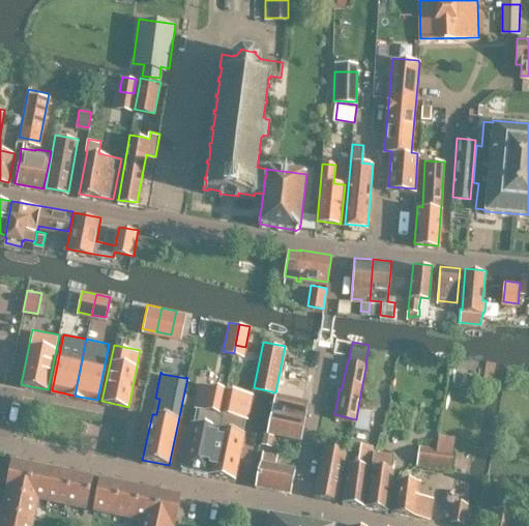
[(208,473),(226,386),(200,381),(195,406),(196,406),(199,407),(195,424),(193,422),(192,422),(181,468),(208,473)]
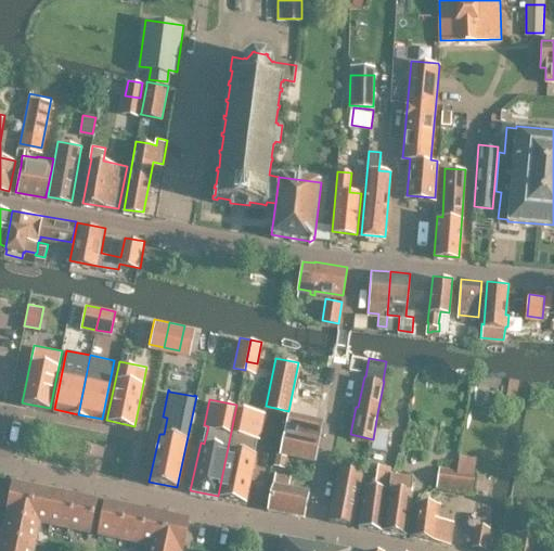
[(259,437),(265,411),(236,405),(218,496),(245,502),(255,453),(254,453),(252,452),(255,436),(257,436),(259,437)]
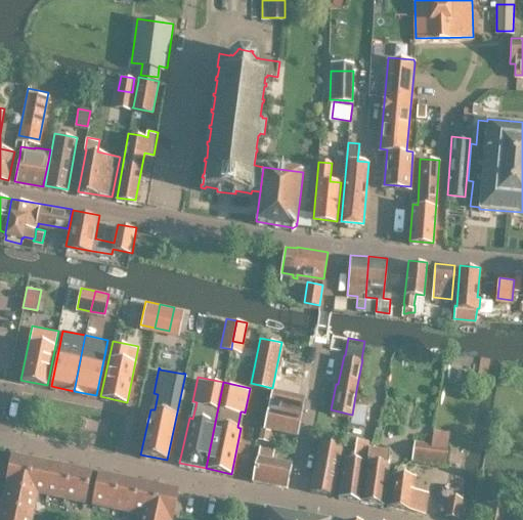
[(305,396),(298,394),(273,388),(265,426),(297,433),(305,396)]
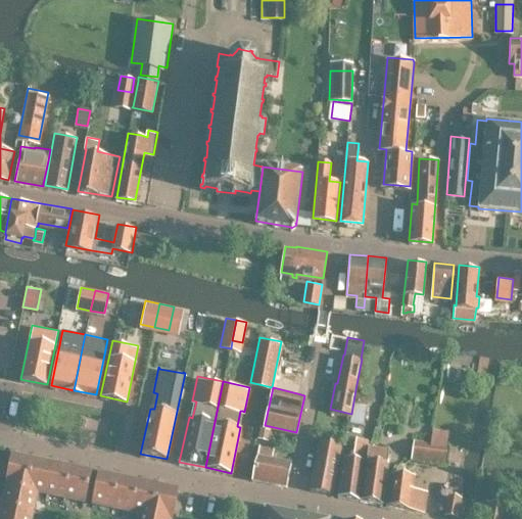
[(356,389),(351,414),(350,420),(364,422),(370,392),(356,389)]
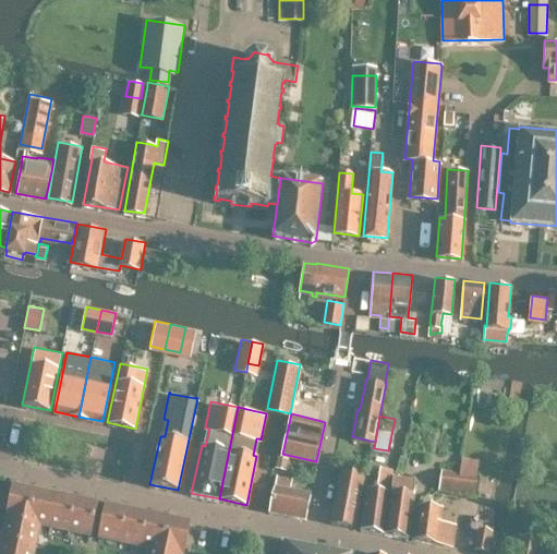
[(480,458),(462,456),(460,469),(457,489),(475,491),(480,458)]
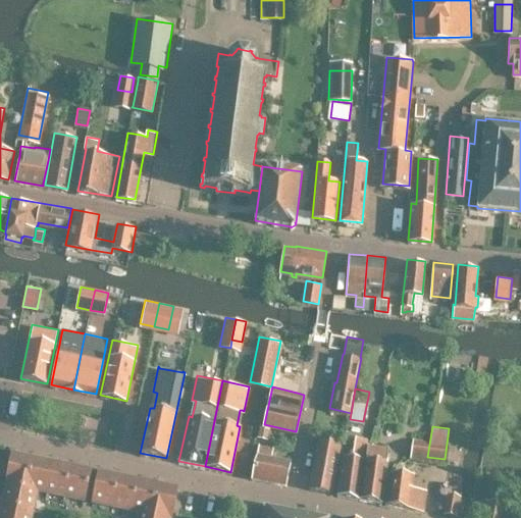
[(344,455),(337,493),(359,497),(367,437),(357,435),(353,457),(344,455)]
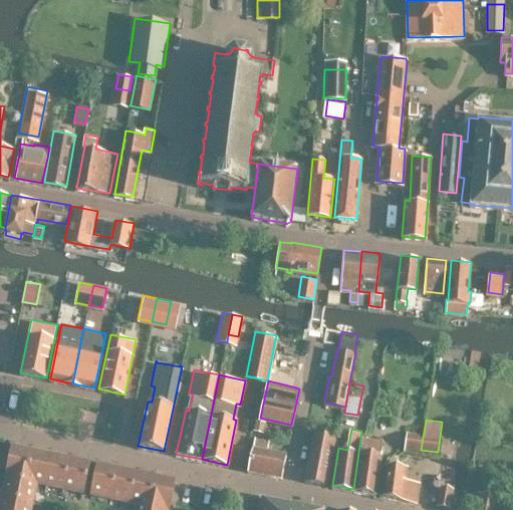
[(421,450),(424,432),(408,430),(405,448),(421,450)]
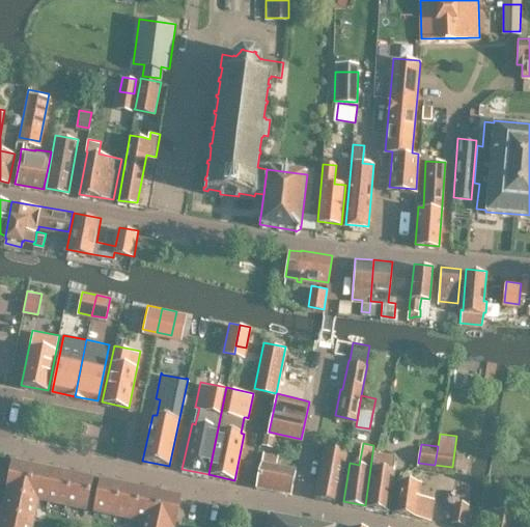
[(336,499),(345,450),(325,446),(315,495),(336,499)]
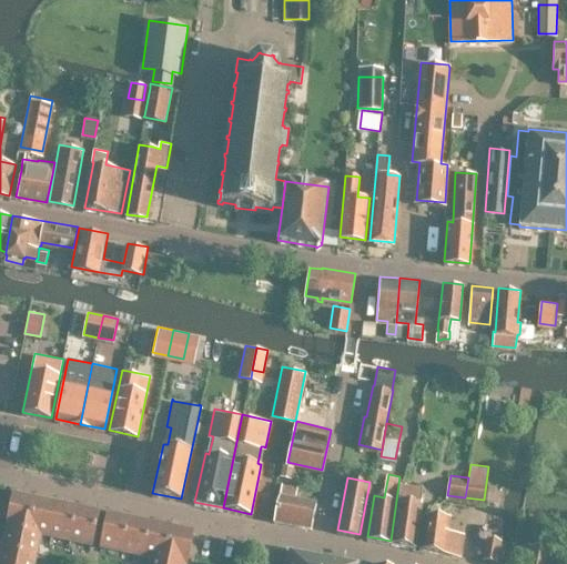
[(392,542),(415,546),(423,486),(423,484),(415,483),(415,485),(400,482),(392,542)]
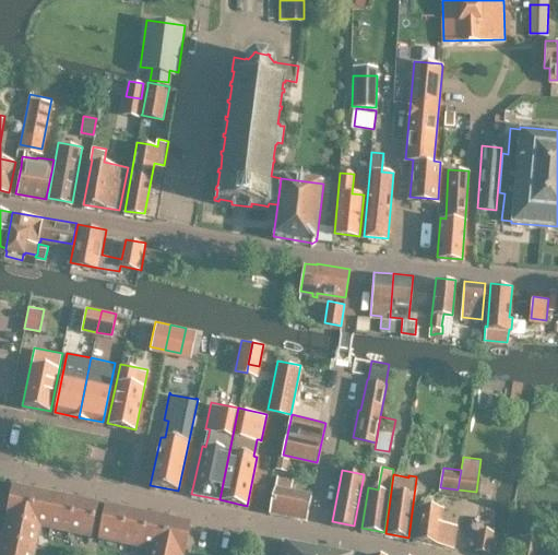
[(279,475),(271,510),(307,518),(311,493),(292,488),(293,479),(279,475)]
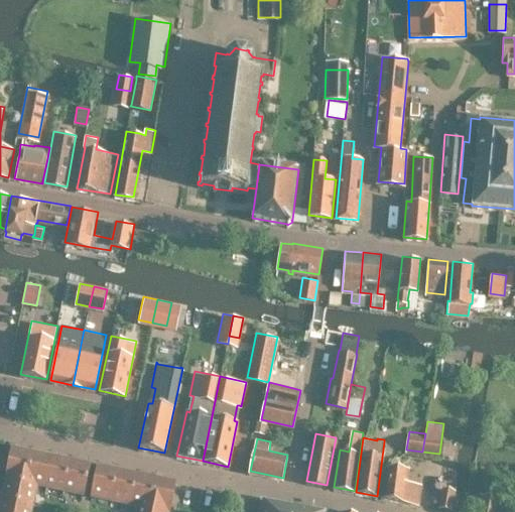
[(25,480),(32,449),(12,444),(6,476),(25,480)]
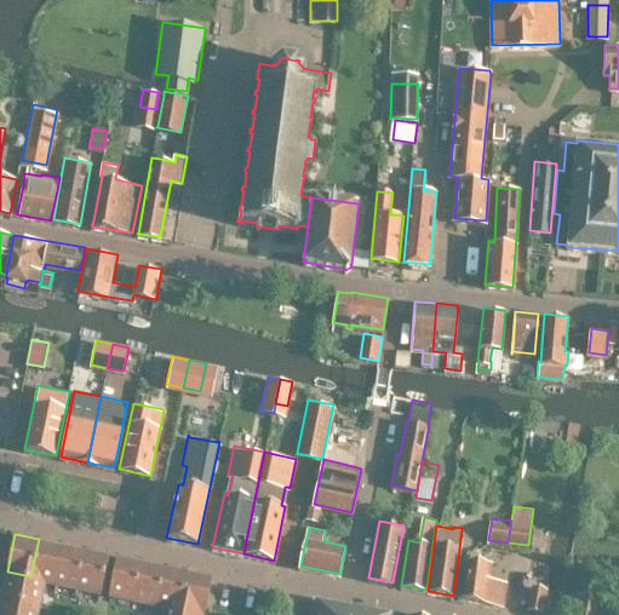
[(53,581),(62,544),(39,539),(30,576),(45,580),(53,581)]
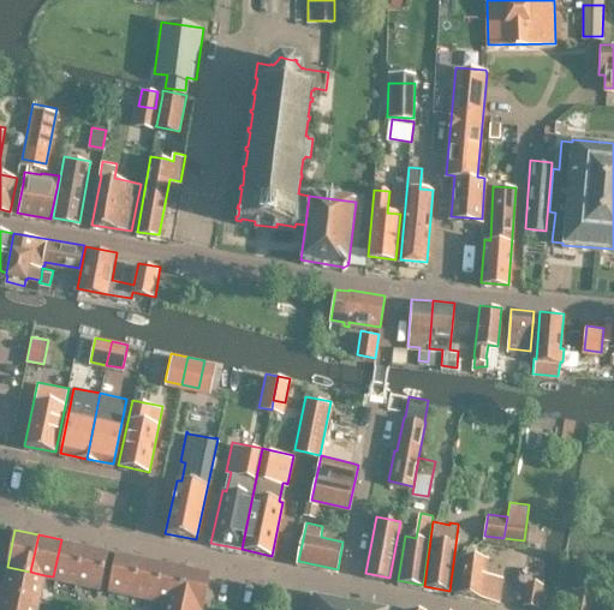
[(76,581),(84,544),(61,539),(53,576),(76,581)]
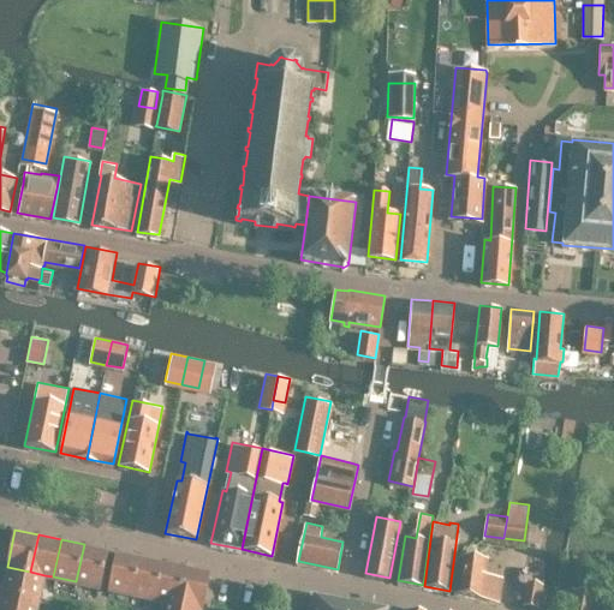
[(84,544),(76,581),(100,586),(107,549),(84,544)]
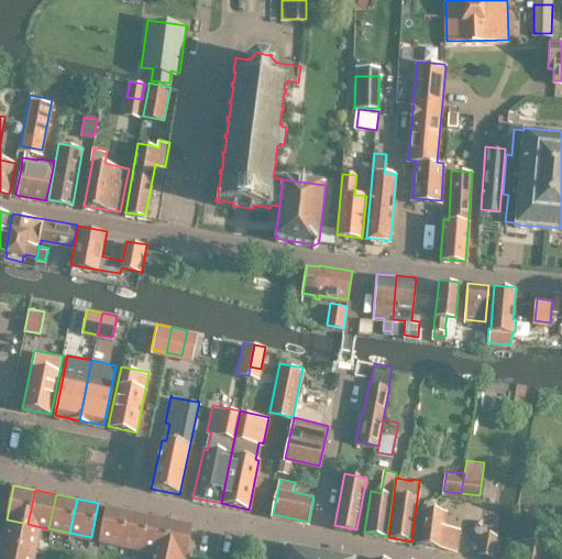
[(100,539),(121,544),(129,510),(107,505),(100,539)]
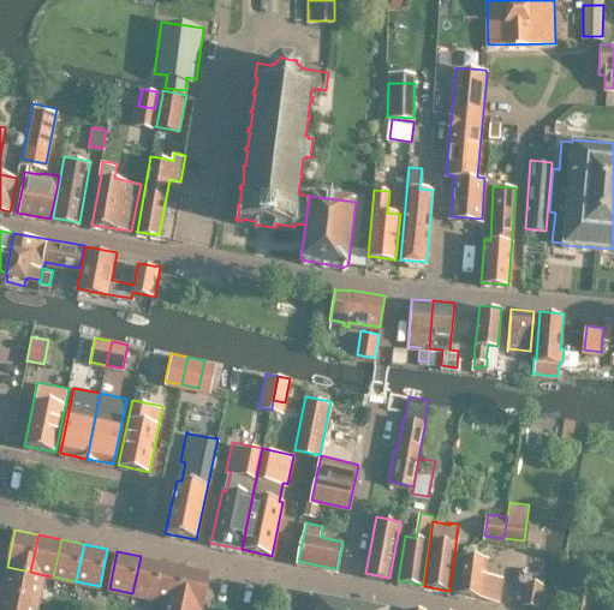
[(155,598),(164,561),(141,556),(132,593),(155,598)]
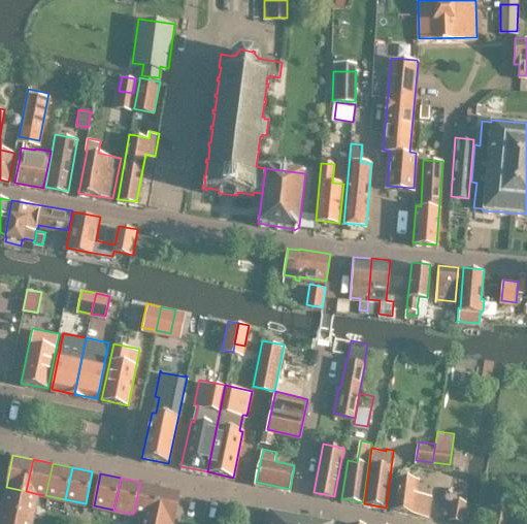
[(395,478),(391,508),(429,515),(431,494),(417,492),(418,480),(395,478)]
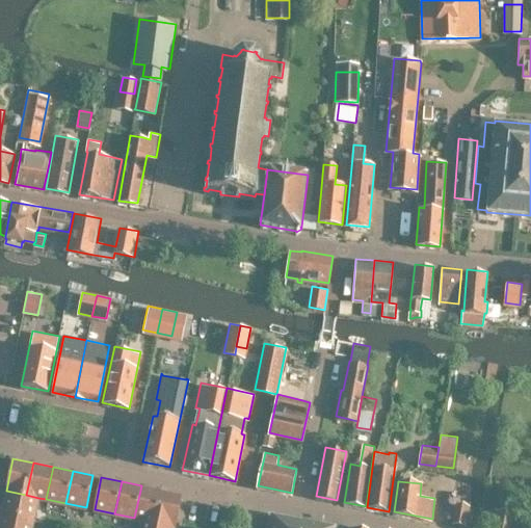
[(154,522),(161,490),(141,485),(134,518),(141,519),(154,522)]
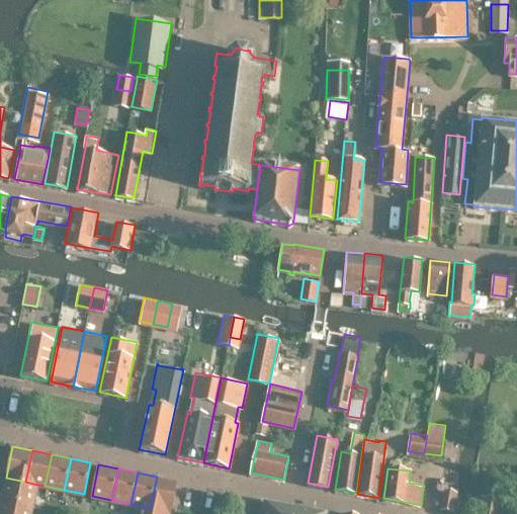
[(157,477),(150,508),(169,512),(176,481),(157,477)]
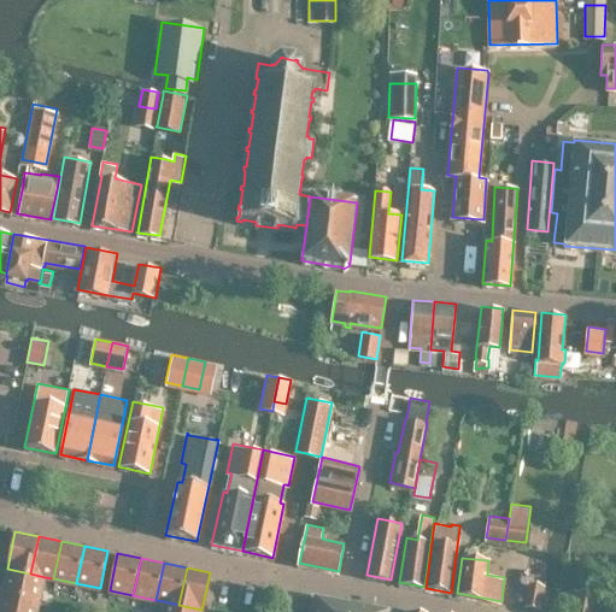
[(45,577),(30,574),(7,569),(3,592),(40,600),(45,577)]
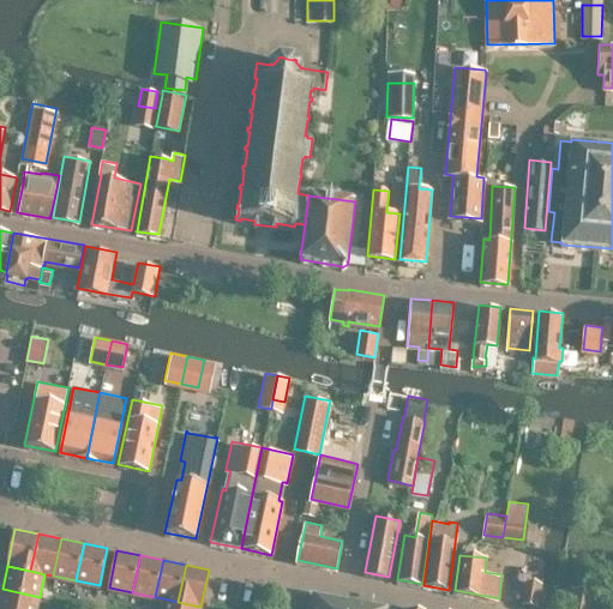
[(541,582),(526,579),(522,601),(538,604),(541,582)]
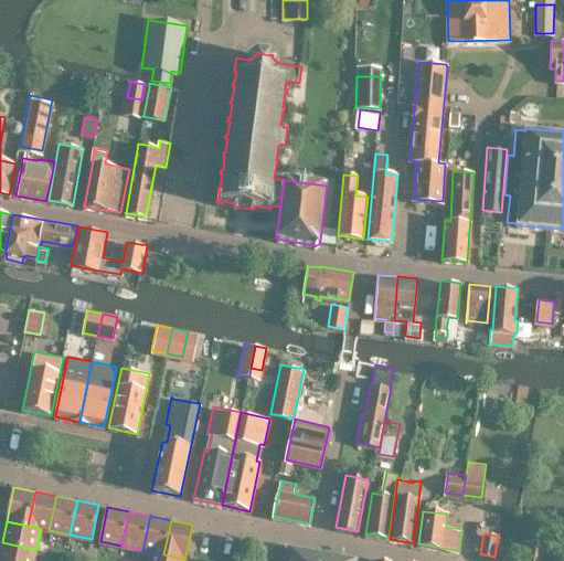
[(527,560),(540,560),(544,541),(525,538),(522,554),(528,556),(527,560)]
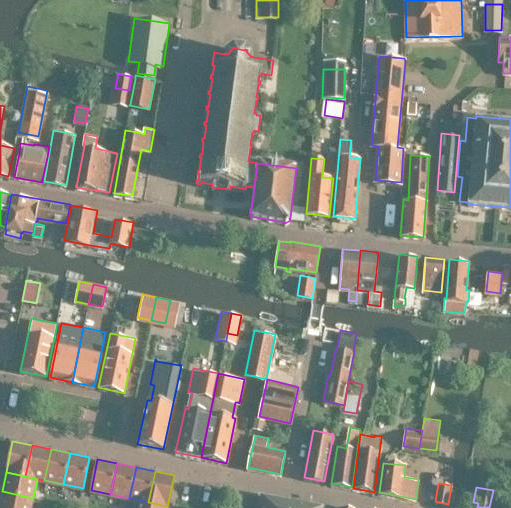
[(30,507),(33,498),(2,491),(0,500),(0,507),(30,507)]
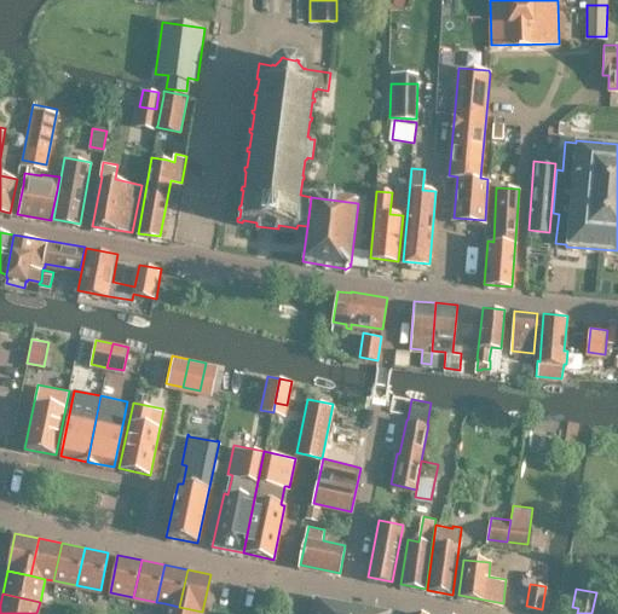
[(391,613),(392,610),(315,596),(310,613),(391,613)]
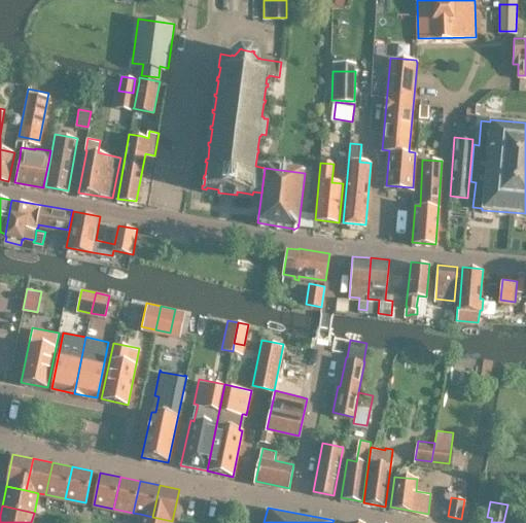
[(171,522),(172,521),(152,517),(140,514),(138,522),(171,522)]
